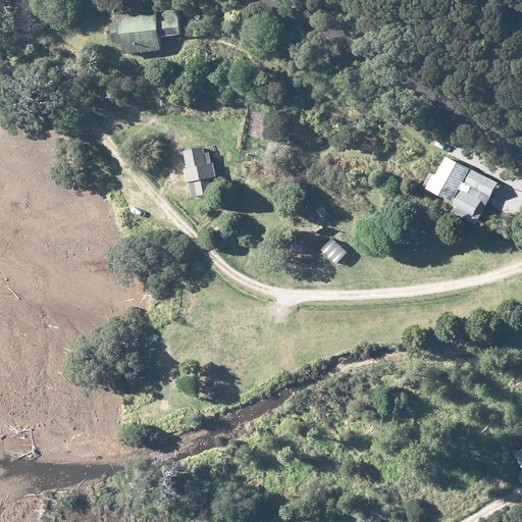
[(159,38),(180,35),(178,20),(177,11),(163,13),(165,22),(158,23),(156,10),(118,14),(119,23),(110,25),(113,44),(123,43),(124,54),(161,49),(159,38)]
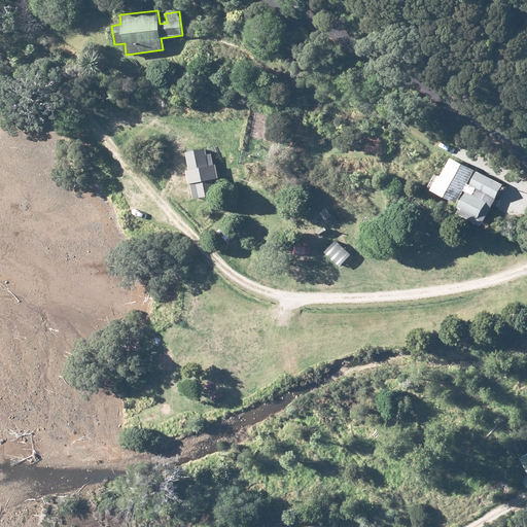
[(192,184),(195,199),(219,195),(216,179),(220,178),(217,165),(214,166),(212,154),(208,155),(207,148),(187,152),(190,171),(187,171),(190,184),(192,184)]
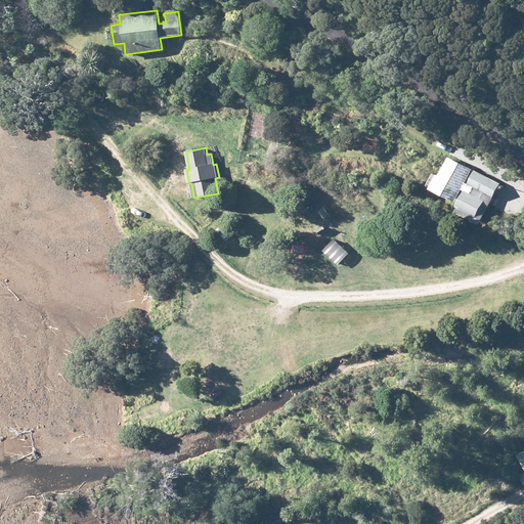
[(501,185),(447,157),(428,191),(460,208),(456,213),(480,226),(501,185)]
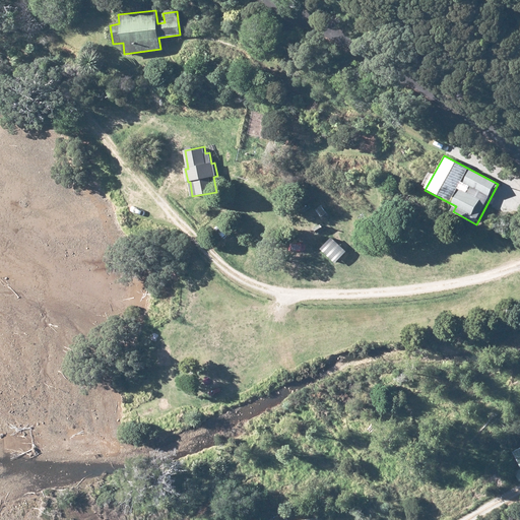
[(318,210),(323,218),(328,214),(323,207),(318,210)]
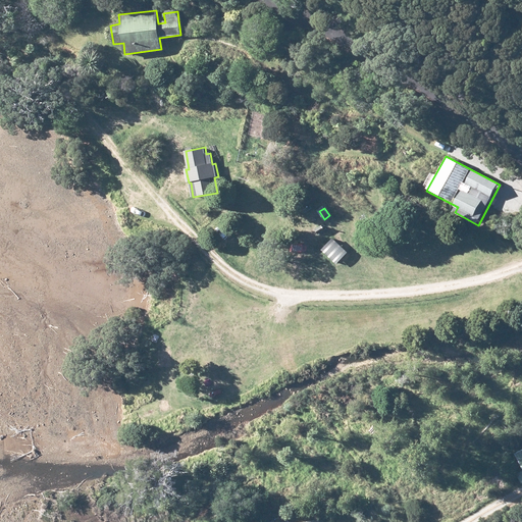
[(323,226),(316,230),(319,236),(326,231),(323,226)]
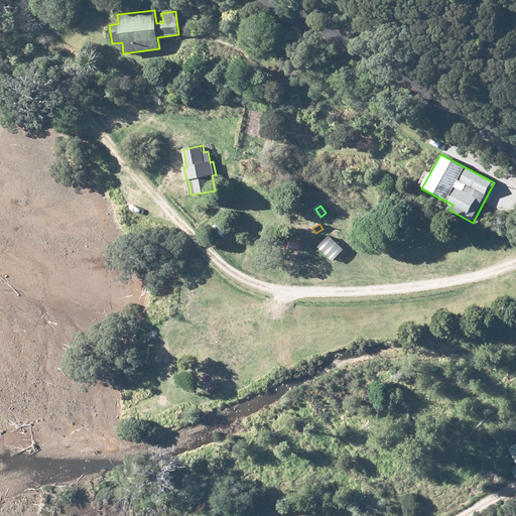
[(319,248),(334,261),(344,249),(331,236),(319,248)]
